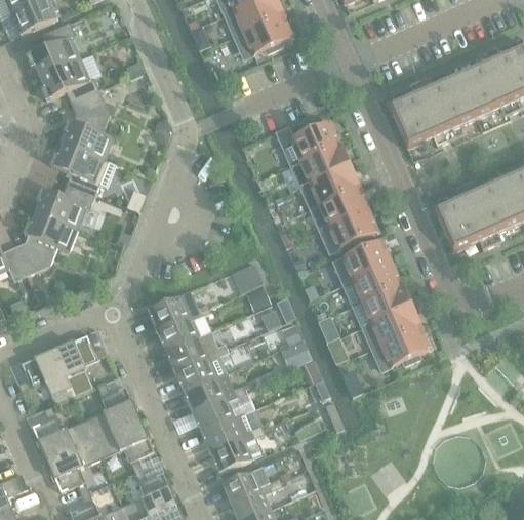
[(58,9),(53,0),(40,0),(11,12),(10,12),(0,16),(0,23),(7,40),(57,20),(53,11),(58,9)]
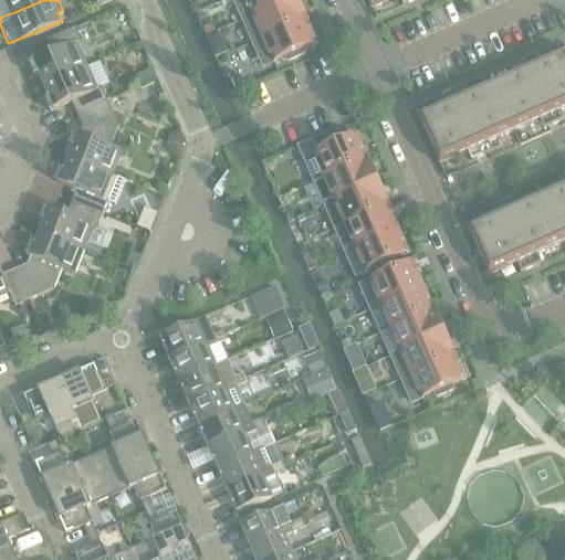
[(4,0),(11,13),(12,13),(43,0),(4,0)]
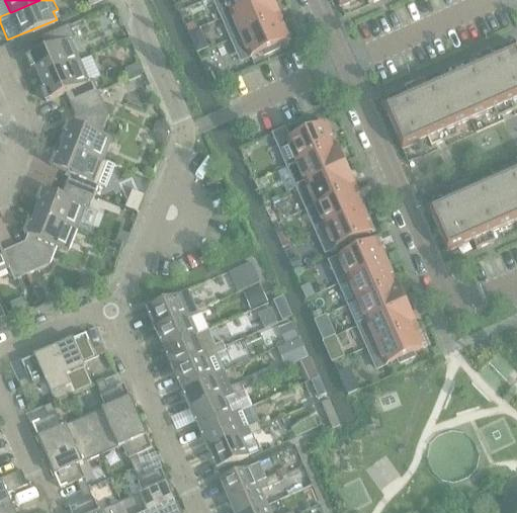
[(214,0),(222,14),(253,0),(214,0)]
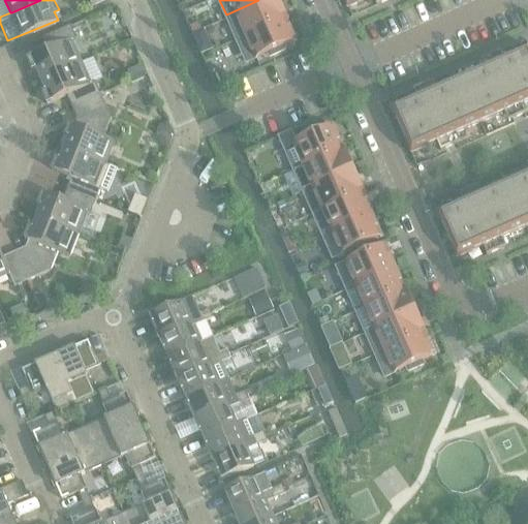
[(258,0),(226,14),(236,36),(281,17),(277,8),(282,6),(279,0),(258,0)]
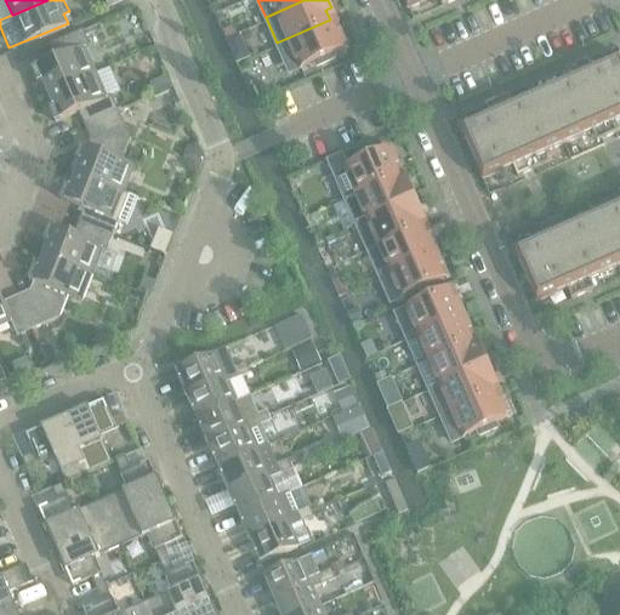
[(98,18),(83,26),(85,32),(101,26),(98,18)]
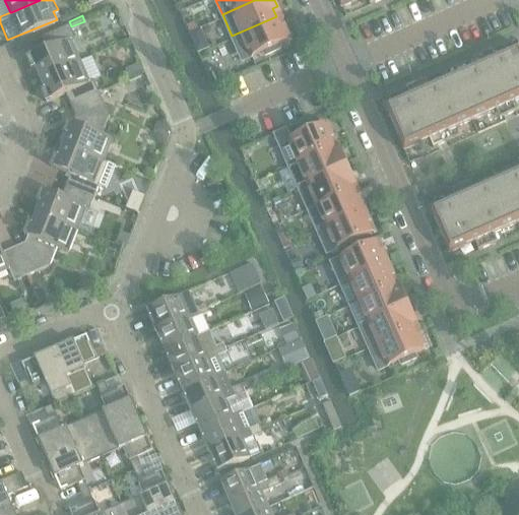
[(276,16),(232,36),(242,58),(263,49),(264,52),(278,46),(277,43),(289,37),(283,23),(279,24),(276,16)]
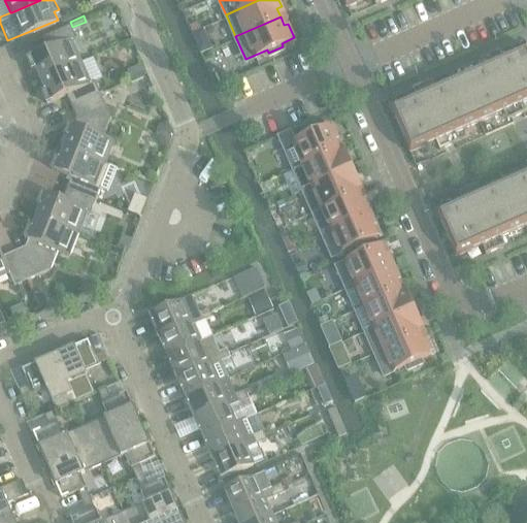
[(197,19),(189,23),(192,30),(200,26),(197,19)]
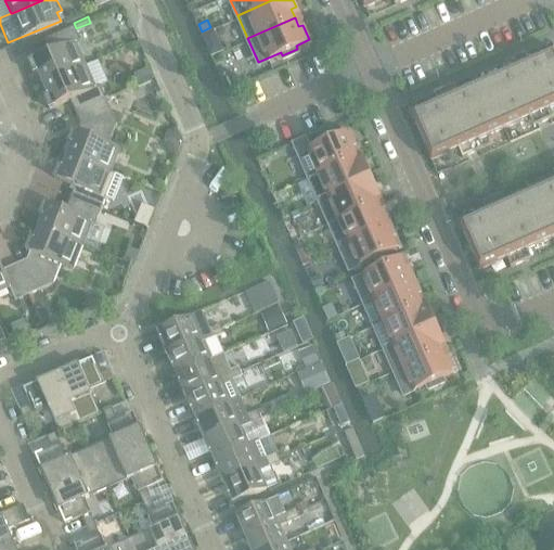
[(37,68),(42,80),(89,60),(76,28),(74,23),(43,36),(49,49),(27,58),(33,71),(37,68)]
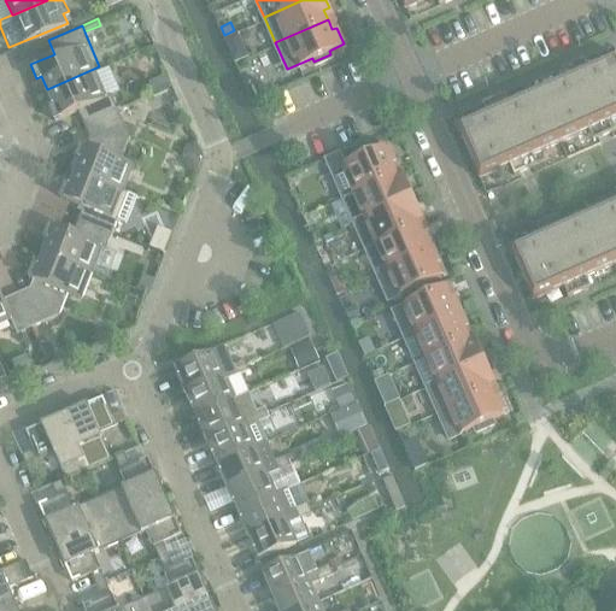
[(224,35),(223,35),(234,59),(248,52),(238,29),(234,30),(224,35)]
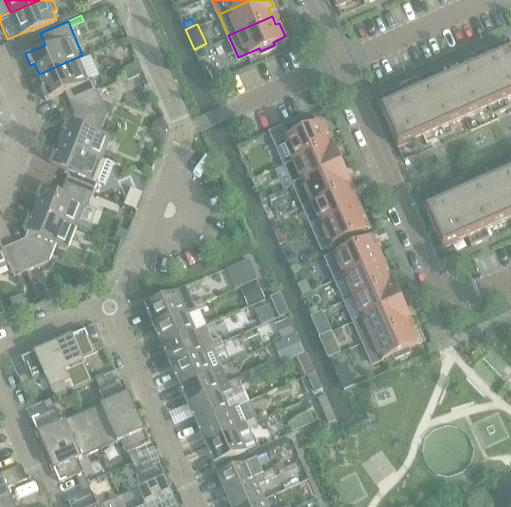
[(403,91),(379,102),(398,144),(422,134),(426,142),(445,134),(441,125),(488,105),(491,113),(510,105),(506,97),(510,94),(510,43),(488,54),(484,45),(465,54),(469,62),(422,83),(418,74),(399,83),(403,91)]
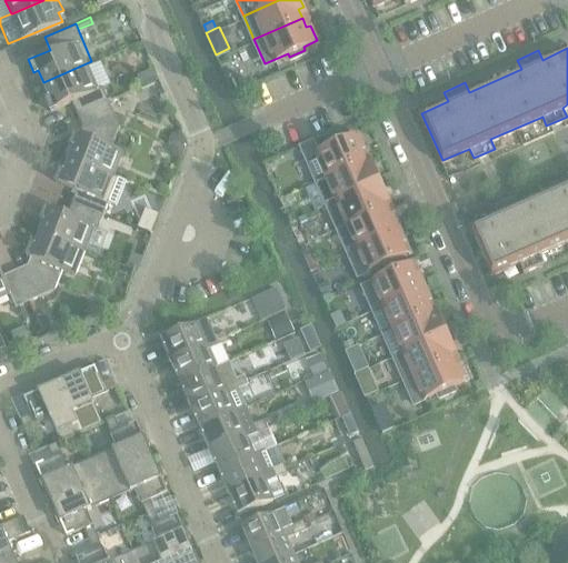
[(71,99),(77,111),(108,98),(91,61),(43,82),(49,93),(45,96),(50,108),(71,99)]
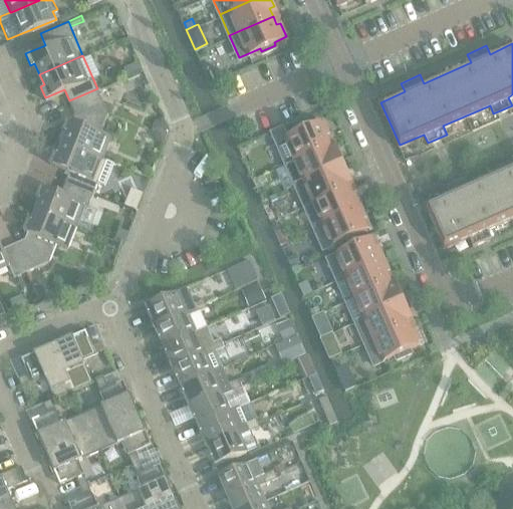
[(138,59),(123,65),(126,74),(142,67),(138,59)]
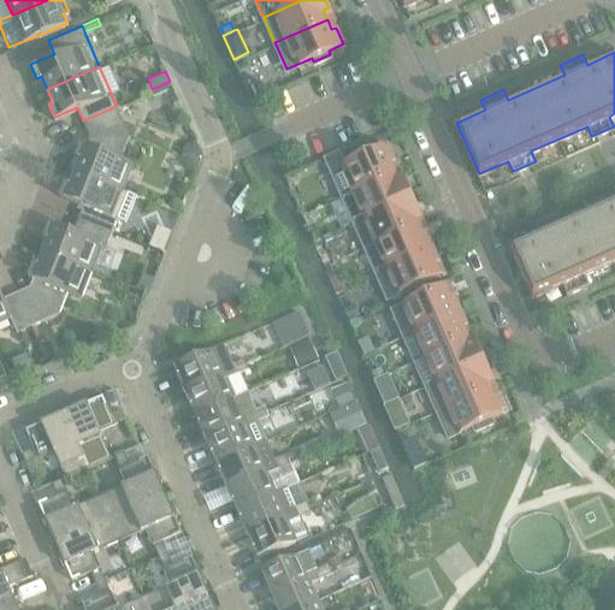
[(80,155),(75,169),(122,187),(132,160),(120,155),(129,134),(117,106),(83,120),(89,134),(86,142),(81,140),(75,153),(80,155)]
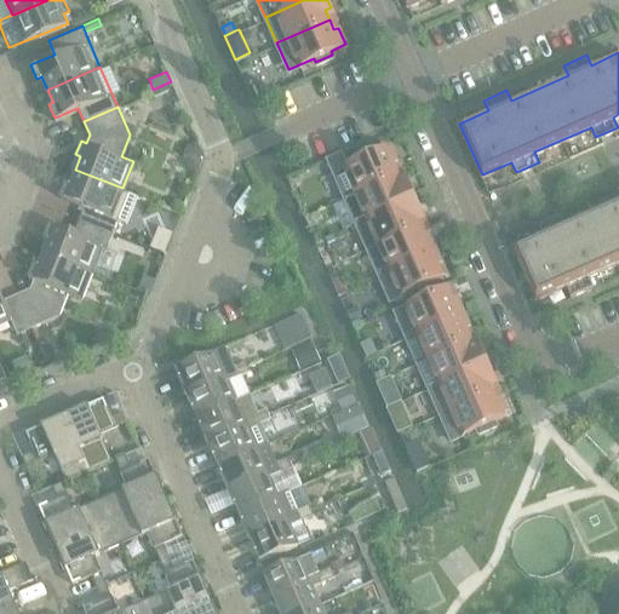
[(340,151),(327,158),(344,196),(396,173),(393,162),(397,161),(390,144),(374,151),(373,147),(356,154),(357,159),(345,164),(340,151)]
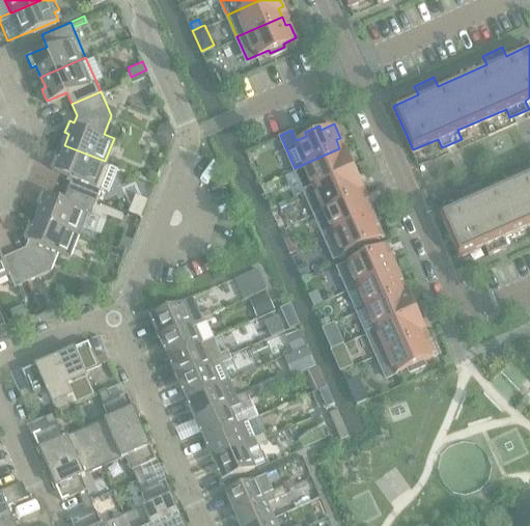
[(72,174),(66,186),(95,198),(101,185),(96,183),(105,161),(64,145),(60,157),(55,155),(51,166),(72,174)]
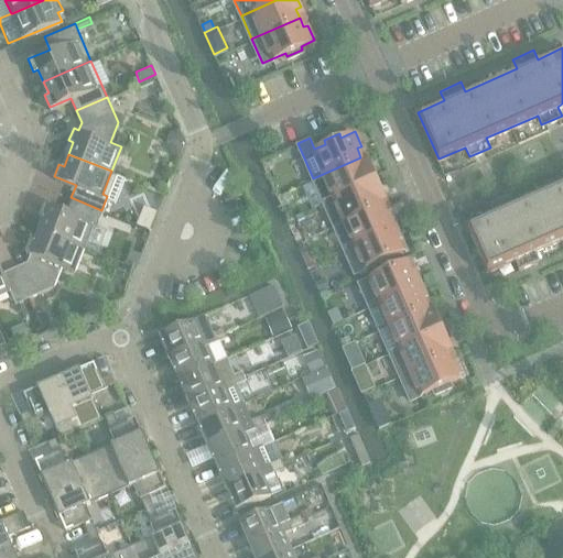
[(360,157),(313,178),(313,179),(323,200),(323,201),(376,177),(370,164),(365,166),(360,157)]
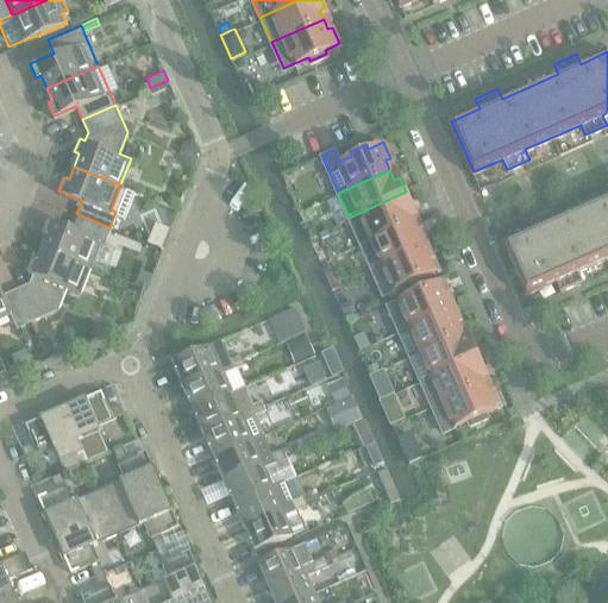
[(607,182),(606,184),(607,188),(607,194),(556,219),(551,208),(528,218),(533,228),(503,242),(526,291),(556,280),(559,289),(582,280),(577,269),(607,256),(607,182)]
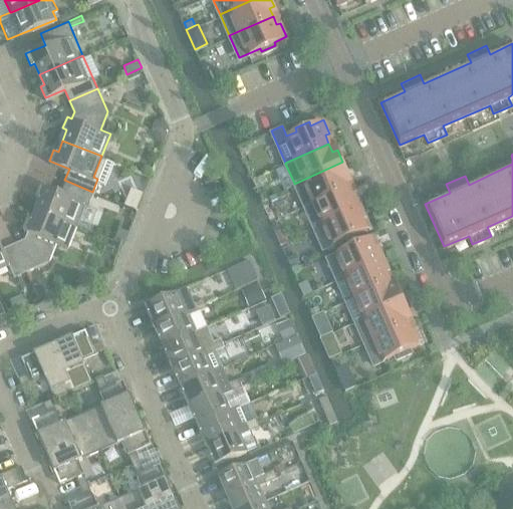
[(342,162),(294,184),(303,204),(347,185),(343,177),(348,175),(342,162)]
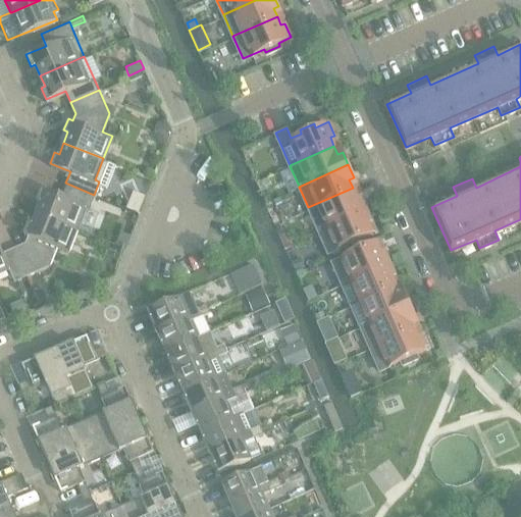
[(41,200),(36,211),(76,226),(85,205),(90,207),(94,195),(65,183),(61,195),(41,187),(37,198),(41,200)]
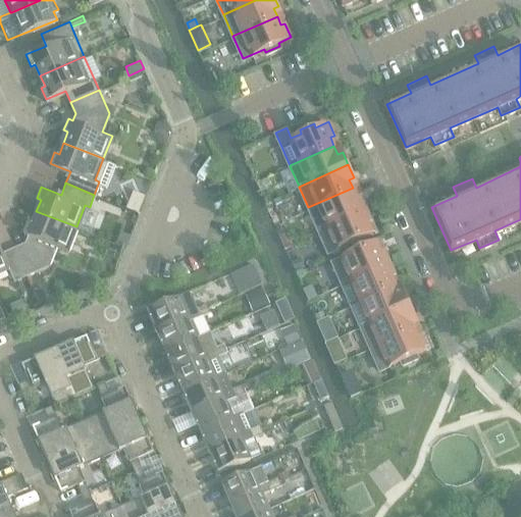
[(353,188),(308,207),(318,228),(366,208),(365,206),(360,195),(356,197),(353,188)]
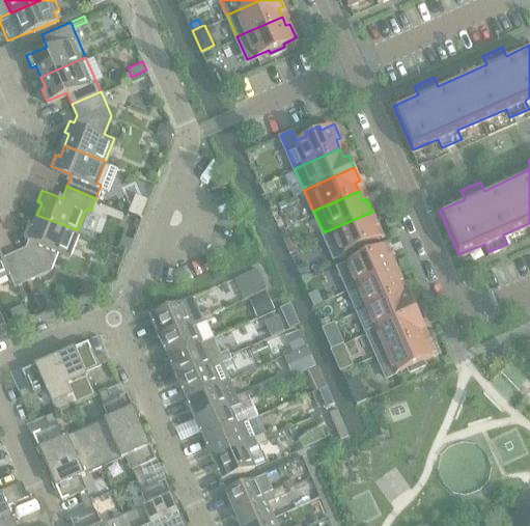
[(372,212),(324,232),(333,255),(379,236),(374,226),(378,224),(373,215),(372,212)]
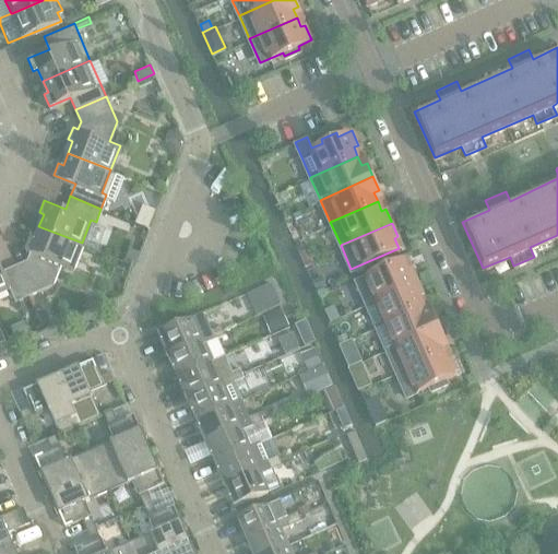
[(26,258),(15,263),(28,294),(54,282),(61,263),(72,268),(82,243),(38,226),(34,238),(30,236),(25,249),(30,250),(26,258)]
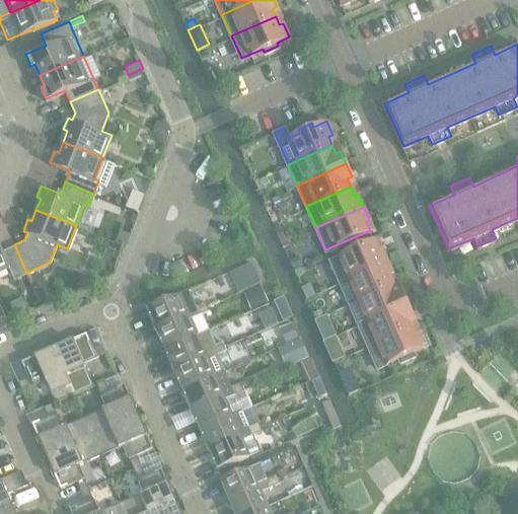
[(121,228),(116,240),(124,243),(129,231),(121,228)]
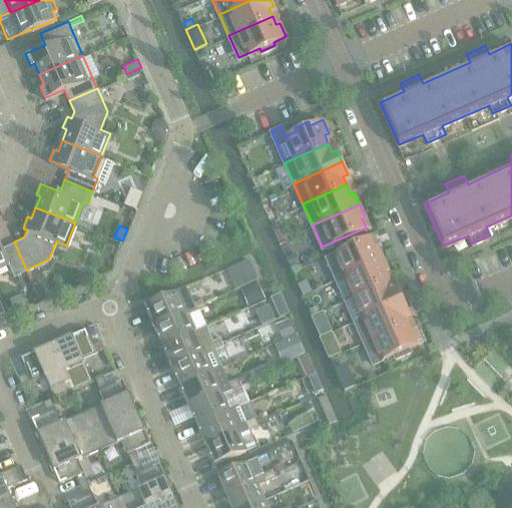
[(283,225),(275,228),(280,239),(287,235),(283,225)]
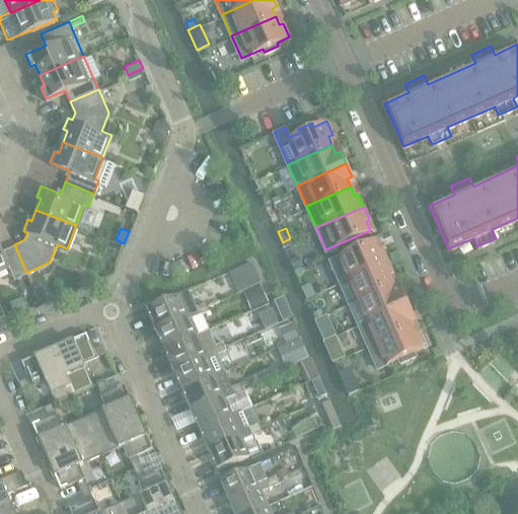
[(374,239),(329,260),(340,281),(387,260),(385,254),(381,247),(378,248),(374,239)]
